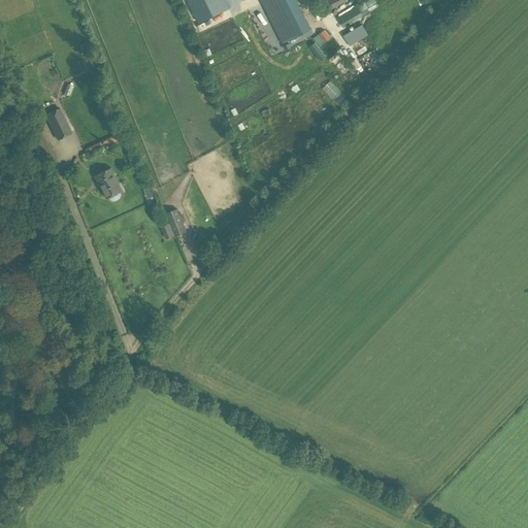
[(224,0),(188,0),(199,23),(228,8),(224,0)]
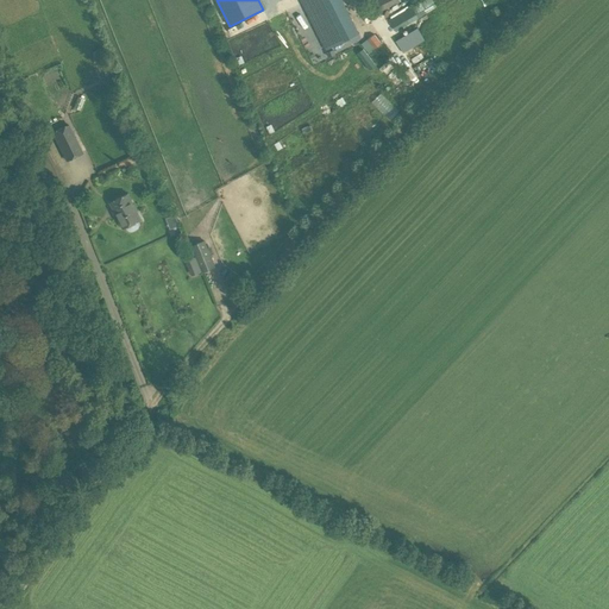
[(357,33),(339,0),(303,0),(311,13),(319,8),(337,43),(357,33)]
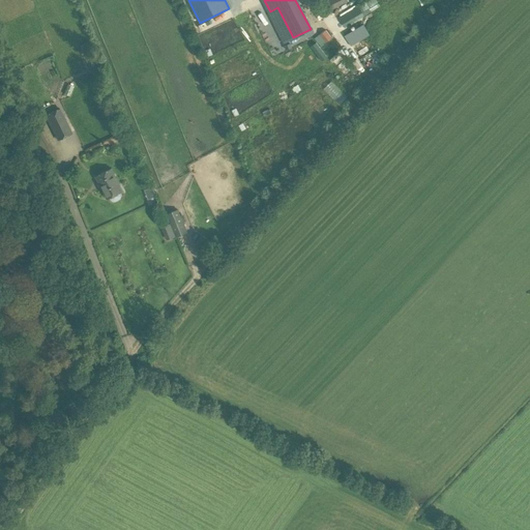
[(330,10),(349,1),(347,0),(329,0),(326,2),(330,10)]
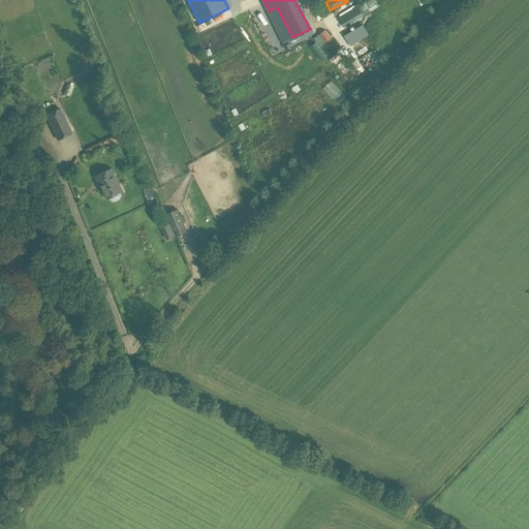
[(344,27),(364,16),(379,6),(375,0),(369,0),(339,18),(344,27)]
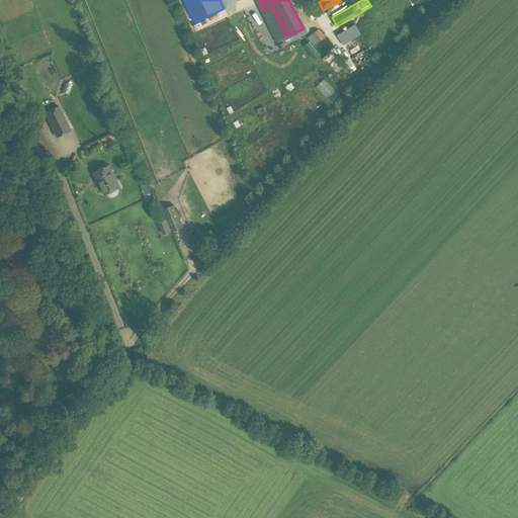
[(343,45),(356,36),(360,33),(355,24),(337,34),(343,45)]
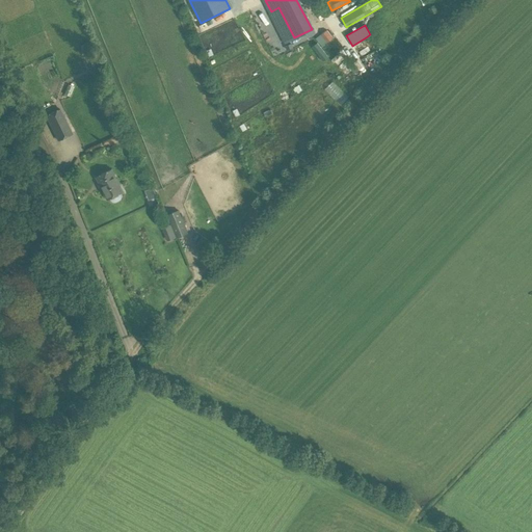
[(322,47),(334,38),(326,30),(316,38),(322,47)]
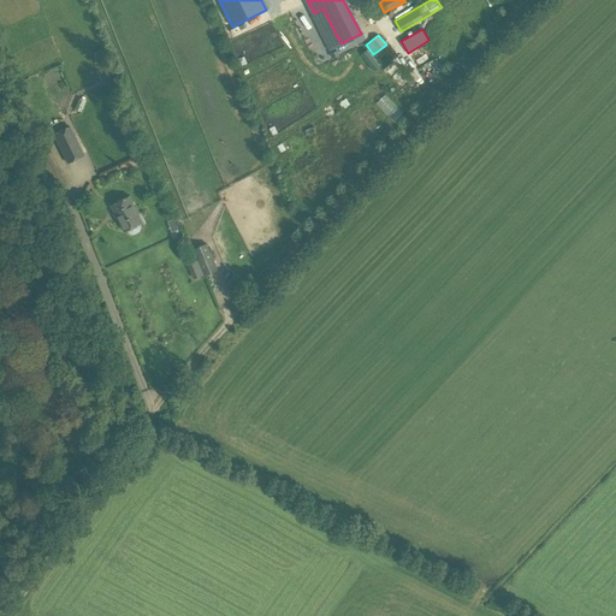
[(111,59),(101,63),(108,82),(118,77),(112,59),(111,59)]
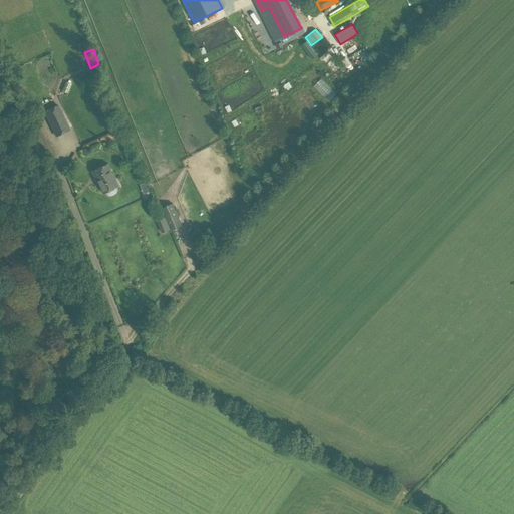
[(285,85),(283,86),(285,89),(286,88),(287,90),(290,89),(289,88),(291,87),(288,82),(284,84),(285,85)]
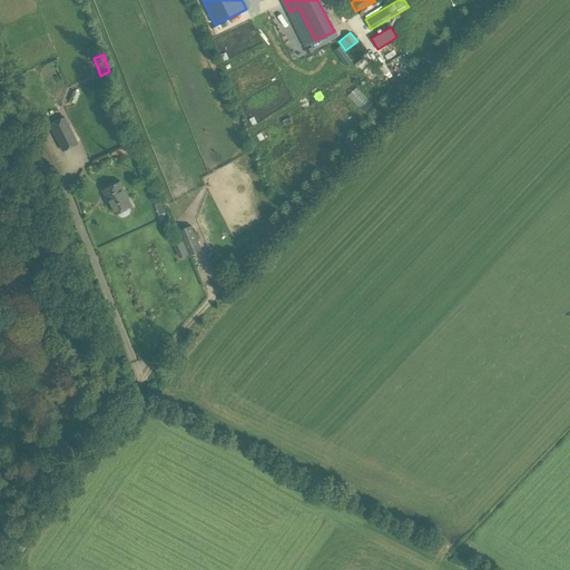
[(62,149),(76,143),(64,118),(50,125),(62,149)]
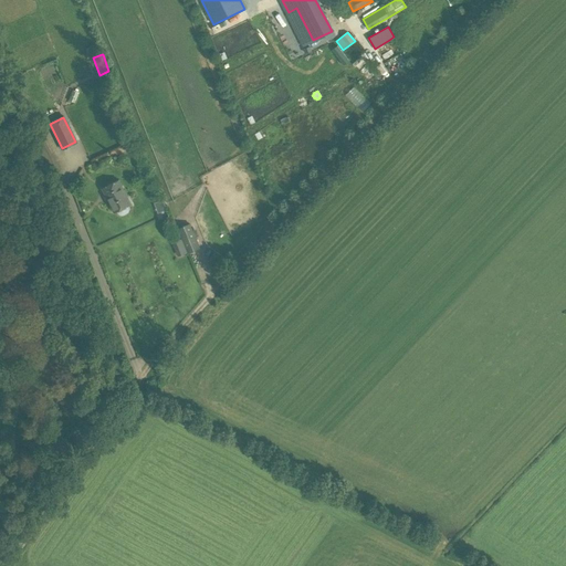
[(128,211),(129,210),(128,208),(127,206),(130,205),(118,180),(103,188),(114,212),(117,211),(118,212),(119,215),(122,215),(123,215),(127,212),(128,211)]
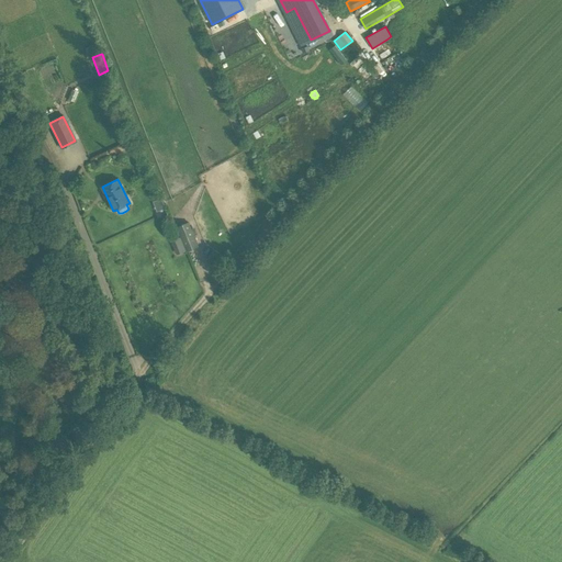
[(191,229),(188,223),(177,227),(186,251),(198,246),(193,236),(198,235),(195,227),(191,229)]
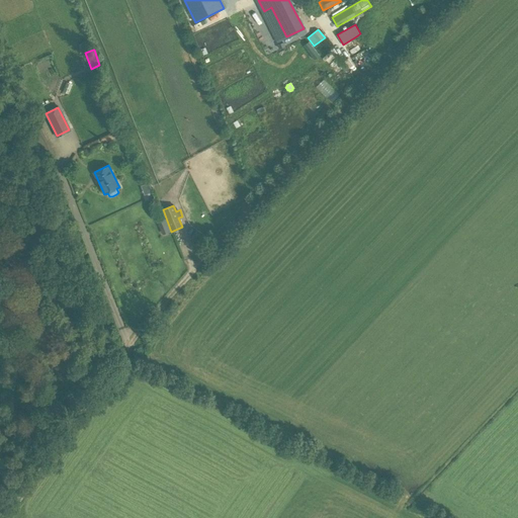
[(163,234),(170,231),(166,220),(158,223),(163,234)]
